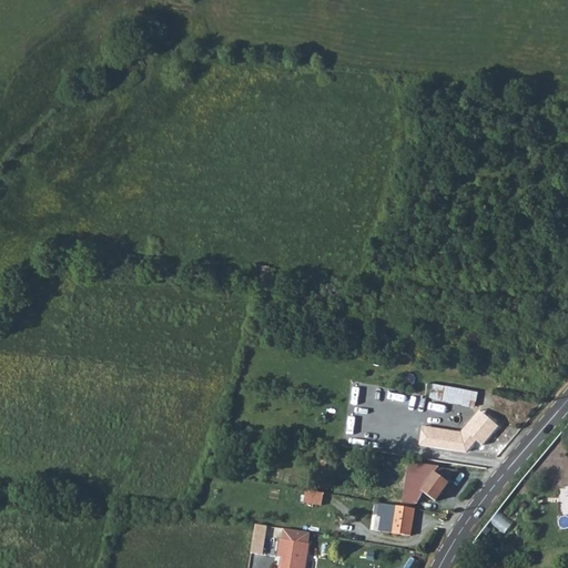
[(269,275),(269,266),(259,265),(259,274),(269,275)]
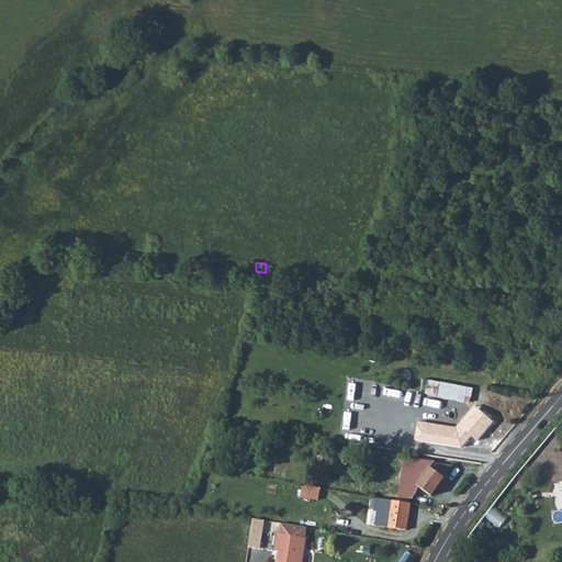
[(441,381),(412,377),(412,384),(426,388),(425,391),(439,394),(441,381)]
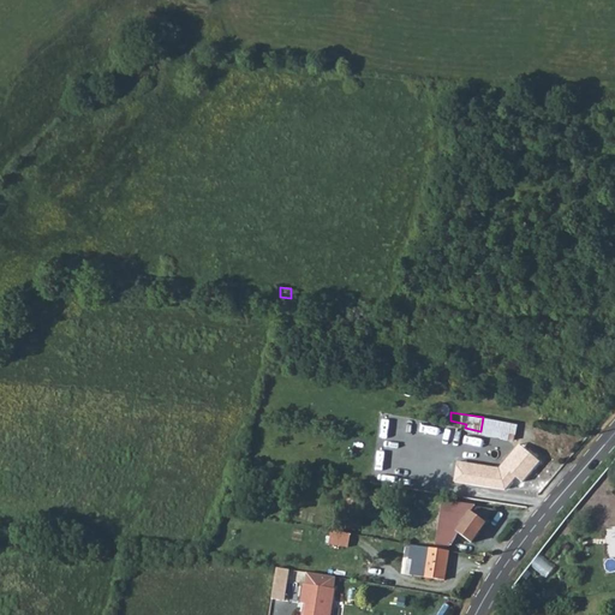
[(483,417),(481,431),(479,433),(514,440),(518,424),(483,417)]
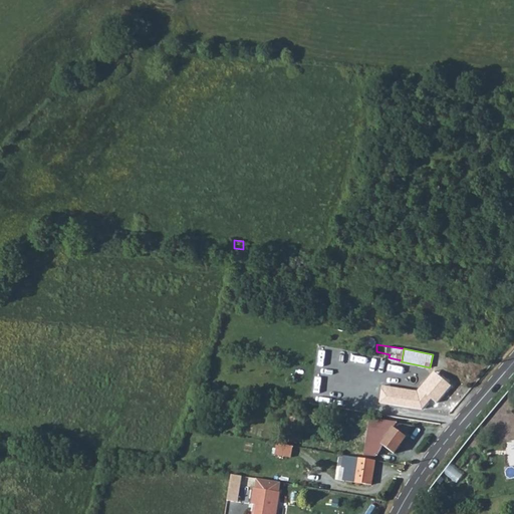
[(452,384),(444,377),(438,372),(418,392),(382,387),(379,404),(423,411),(432,400),(437,403),(452,384)]
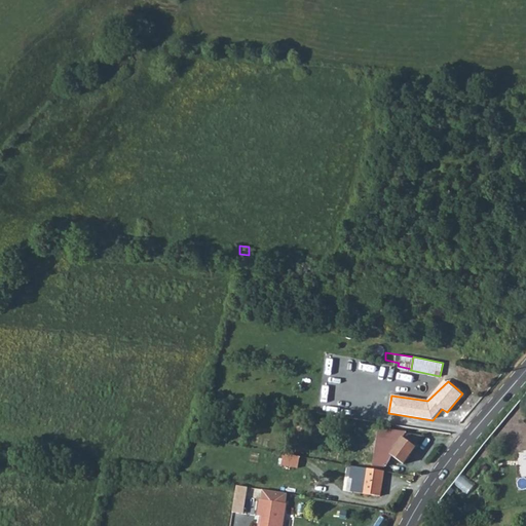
[(457,383),(454,386),(462,393),(465,390),(457,383)]
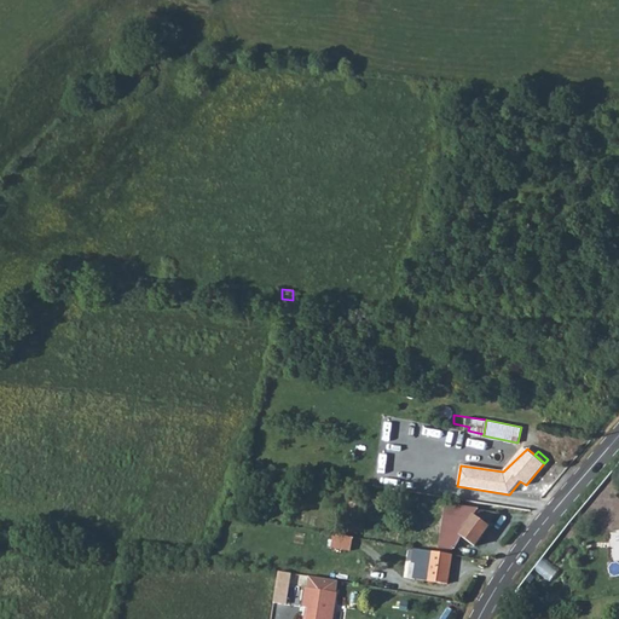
[(354,532),(362,507),(351,504),(345,530),(354,532)]
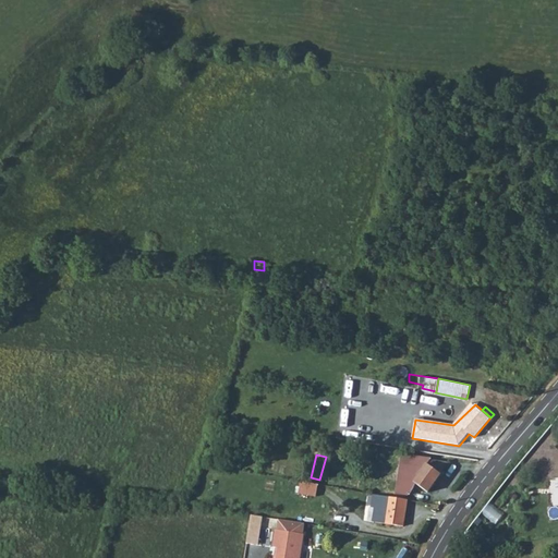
[(427,462),(429,459),(402,455),(396,492),(395,493),(408,495),(415,485),(427,493),(441,473),(427,462)]
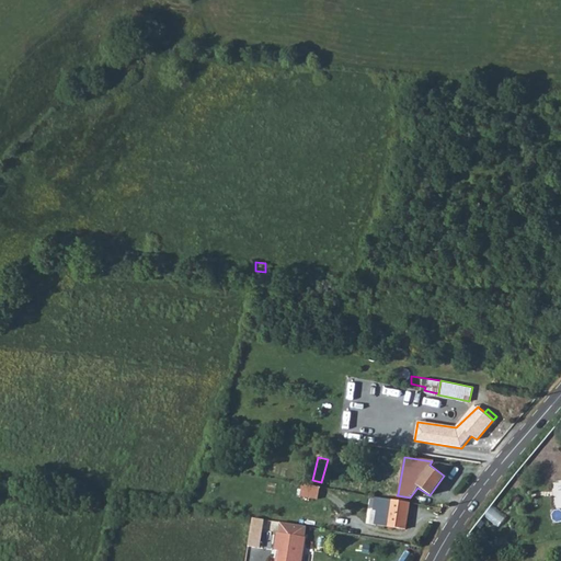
[(319,487),(301,483),(299,496),(317,500),(319,487)]
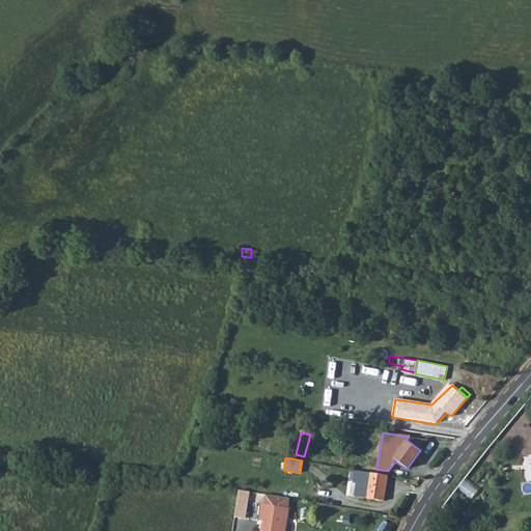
[(387,476),(355,471),(353,481),(357,481),(354,497),(383,501),(387,476)]
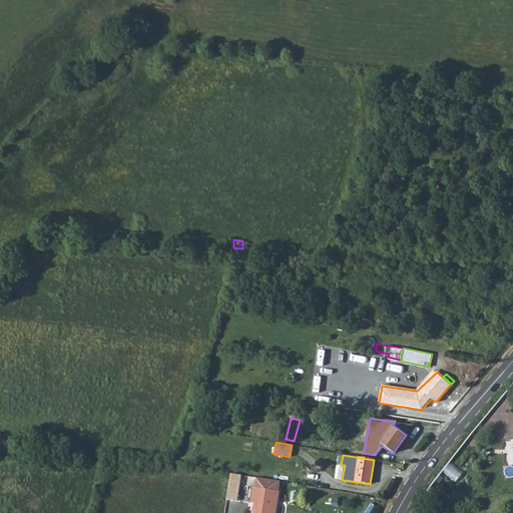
[(272,480),(255,478),(250,505),(255,505),(253,512),(275,512),(281,482),(272,480)]
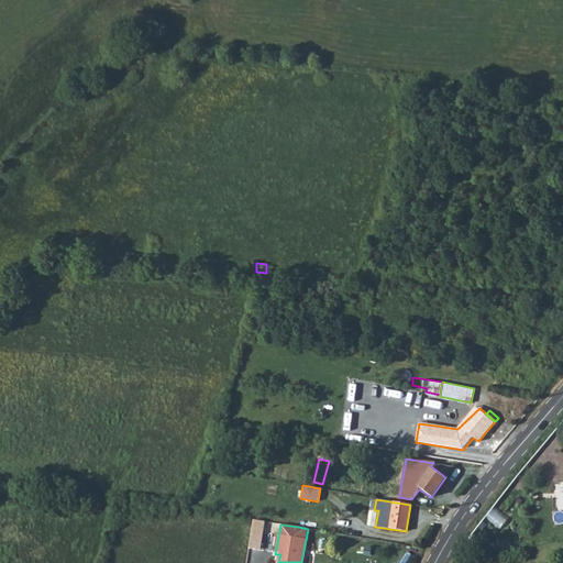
[(497,541),(499,551),(509,550),(507,540),(497,541)]
